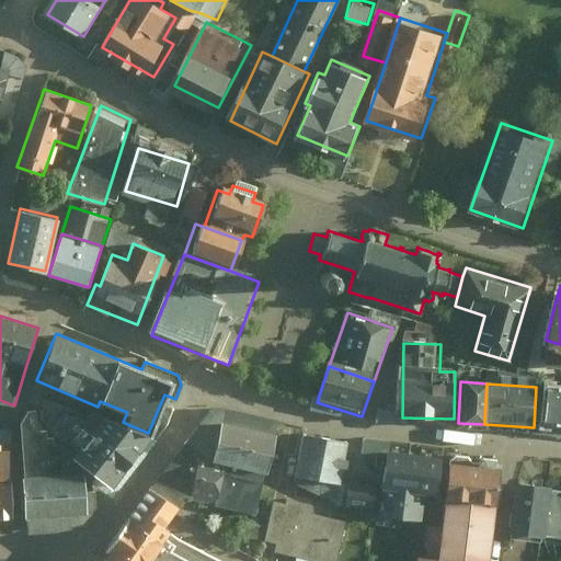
[(560,434),(560,393),(542,391),(537,432),(560,434)]
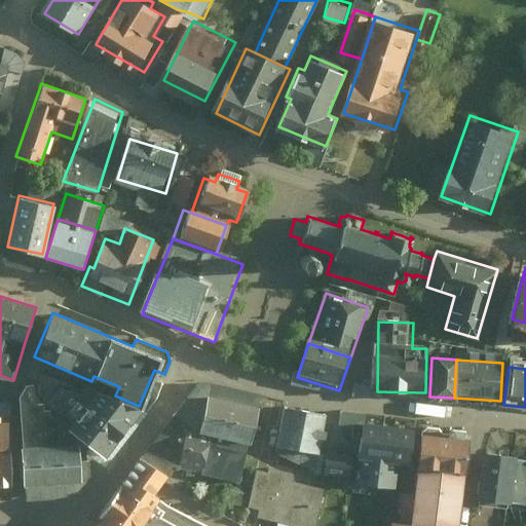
[(173,465),(228,478),(238,480),(247,442),(257,407),(260,392),(210,381),(196,382),(168,420),(139,456),(166,474),(173,465)]
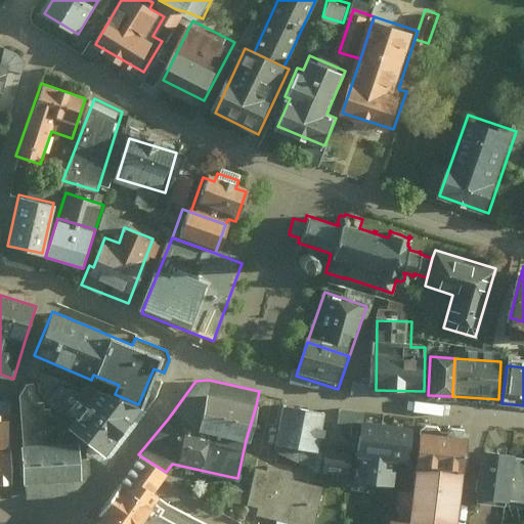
[(19,442),(22,482),(24,482),(25,496),(59,495),(75,487),(88,472),(88,455),(78,456),(77,440),(56,441),(55,417),(50,417),(49,407),(43,408),(43,402),(39,403),(34,384),(31,382),(30,385),(26,383),(18,394),(22,442),(19,442)]
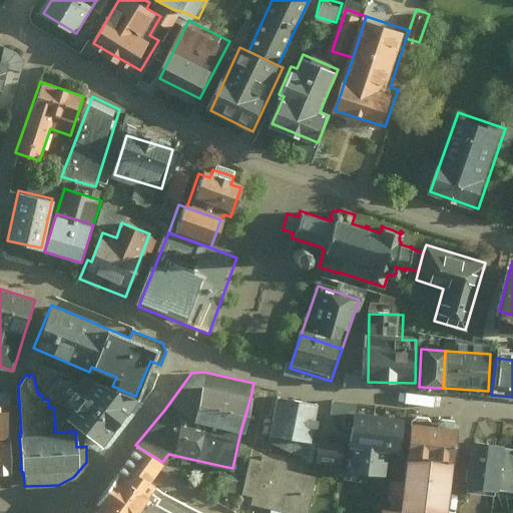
[(91,382),(65,421),(107,451),(142,400),(135,396),(112,386),(83,375),(82,378),(91,382)]
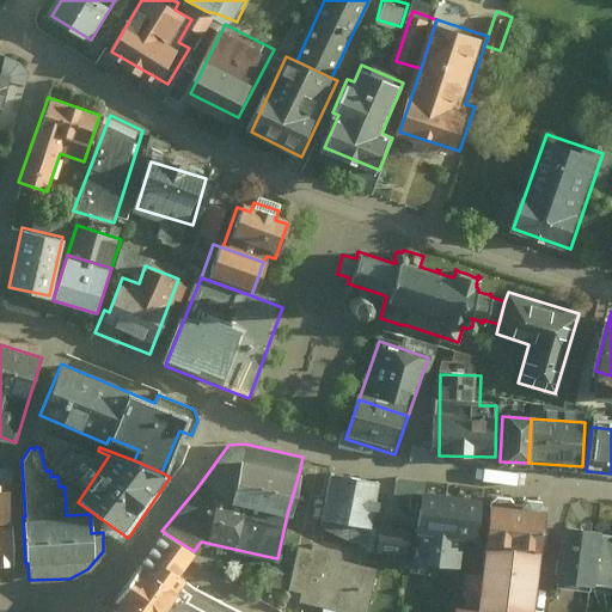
[(379,481),(330,471),(320,516),(369,527),(379,481)]
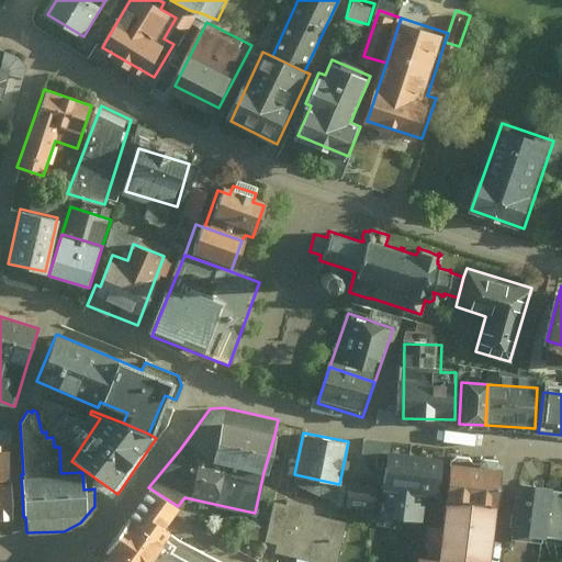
[(384,525),(429,530),(434,496),(446,497),(450,456),(372,447),(368,487),(388,490),(384,525)]
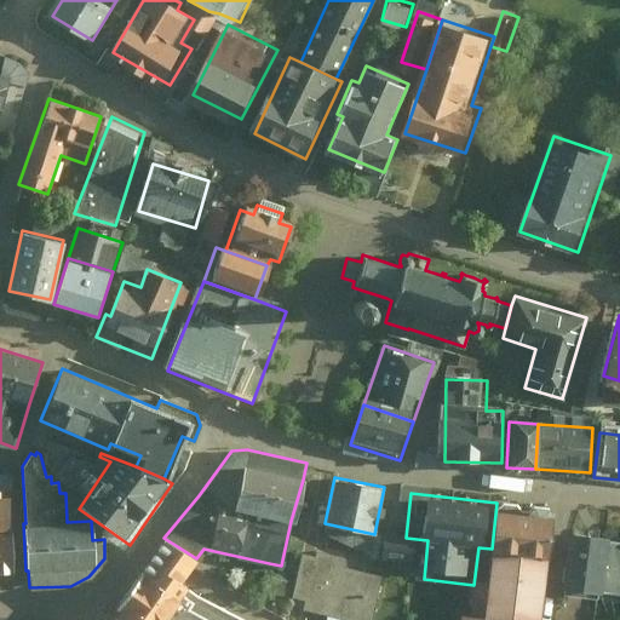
[(0,578),(21,578),(18,500),(1,501),(1,495),(0,494),(0,578)]
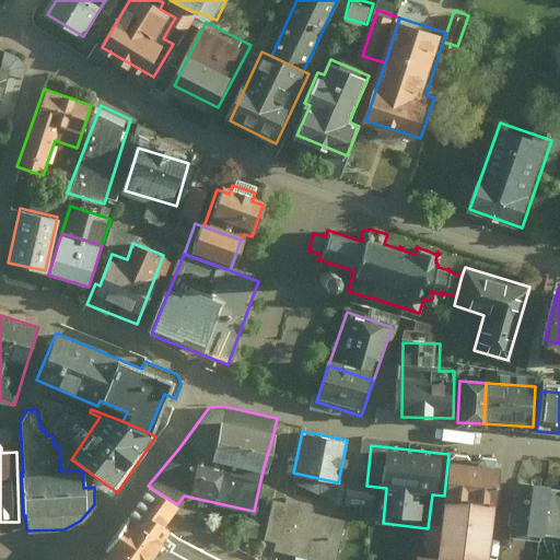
[(457,459),(447,555),(421,552),(420,559),(498,559),(509,465),(457,459)]
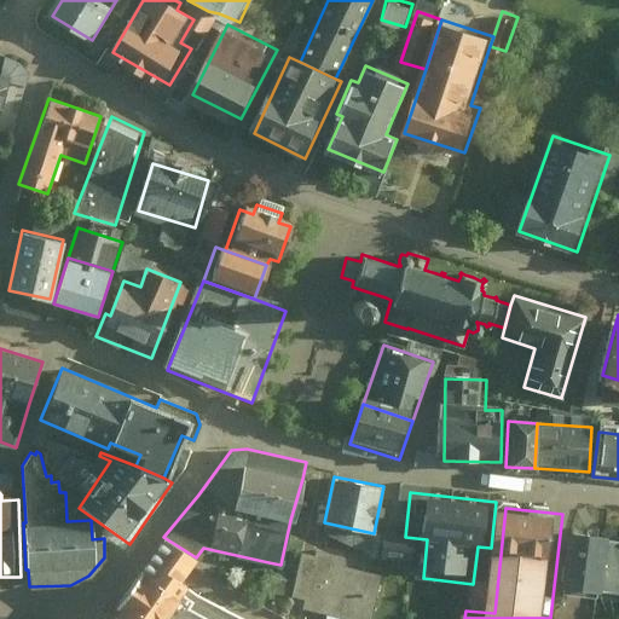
[(618,533),(570,528),(563,586),(618,591),(618,533)]
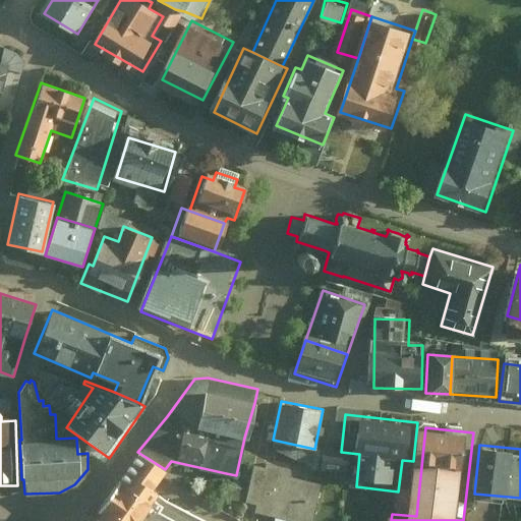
[(210,520),(151,488),(159,479),(165,469),(137,452),(131,461),(116,481),(96,510),(99,512),(94,518),(98,520),(210,520)]
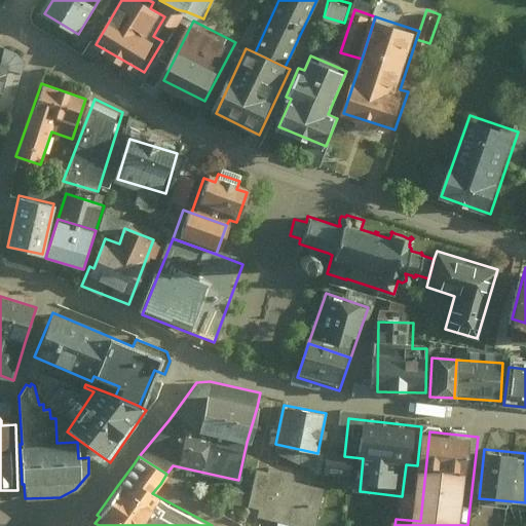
[(267,472),(255,468),(247,504),(258,508),(256,516),(294,525),(293,525),(313,525),(323,488),(292,480),(293,473),(268,466),(267,472)]
